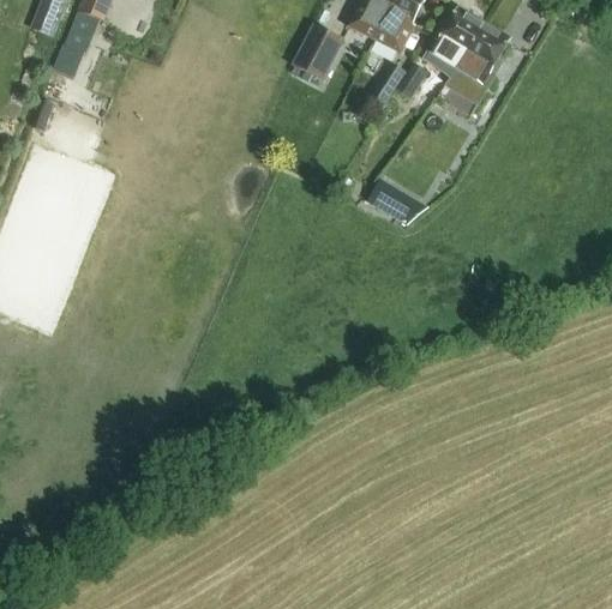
[(40,0),(30,28),(49,35),(64,0),(40,0)]
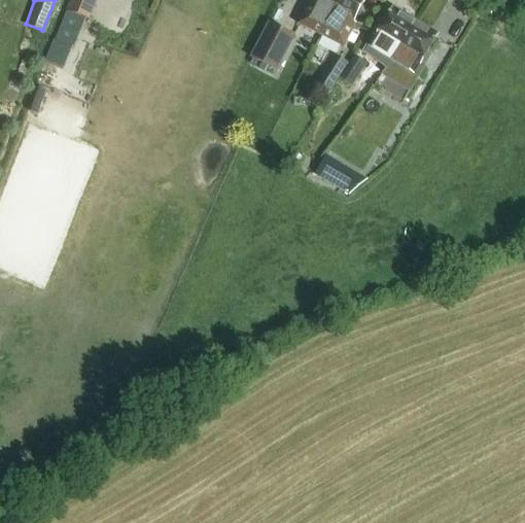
[(86,15),(93,0),(66,0),(53,36),(71,44),(83,14),(86,15)]
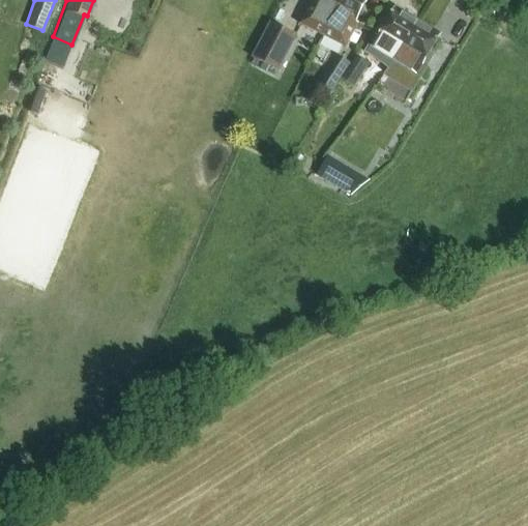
[(299,22),(322,33),(339,0),(314,0),(310,0),(299,22)]
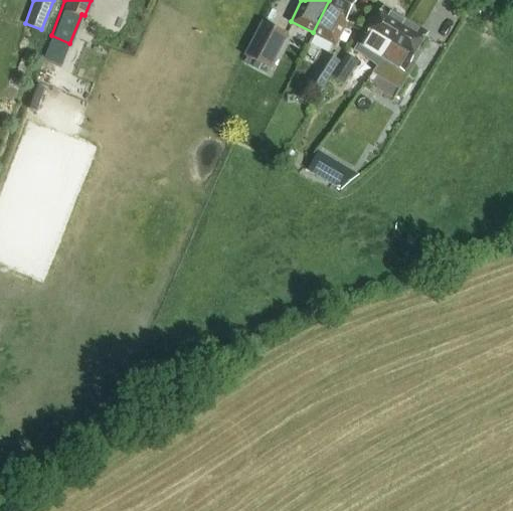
[(329,0),(313,32),(334,43),(346,21),(343,20),(353,0),(329,0)]
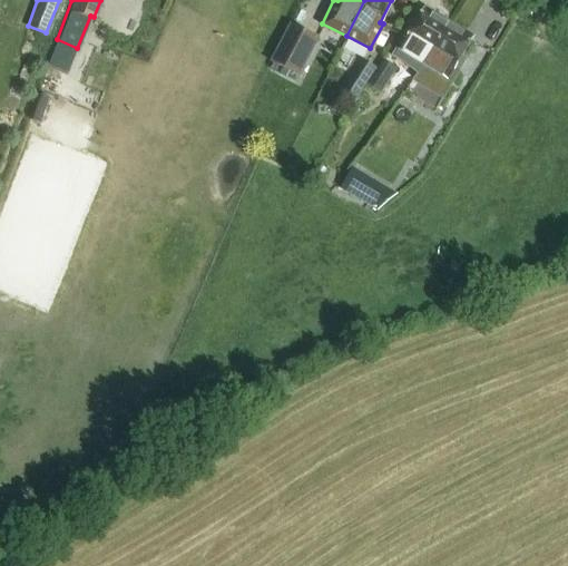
[(420,66),(426,57),(448,20),(424,6),(404,39),(405,40),(403,45),(414,51),(409,59),(420,66)]
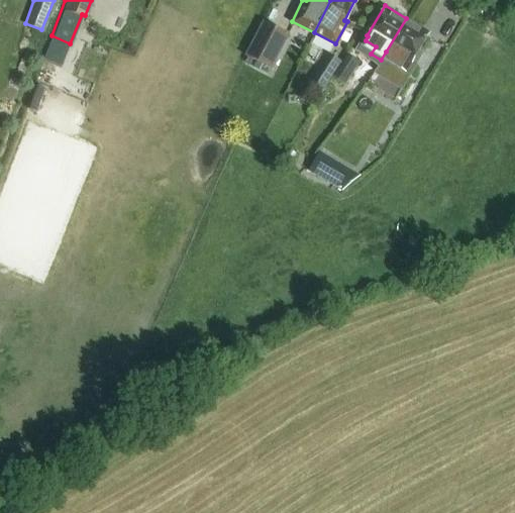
[(410,61),(428,31),(406,18),(386,52),(381,60),(374,70),(389,79),(393,71),(405,78),(413,64),(410,61)]
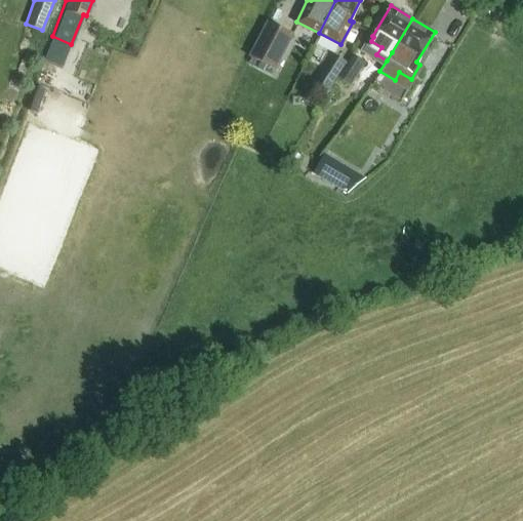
[(265,19),(246,53),(272,67),(290,33),(265,19)]
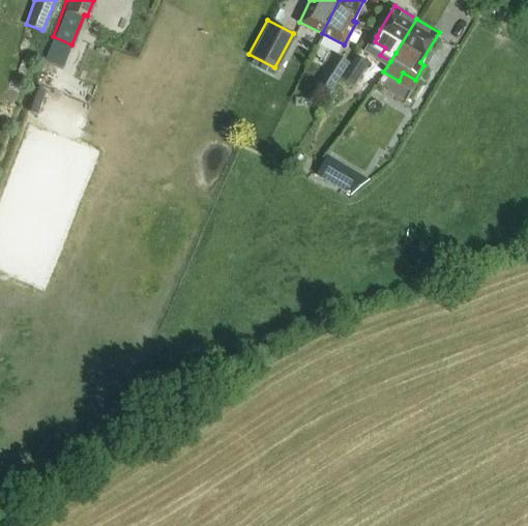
[(341,77),(350,83),(368,57),(357,50),(350,62),(341,77)]
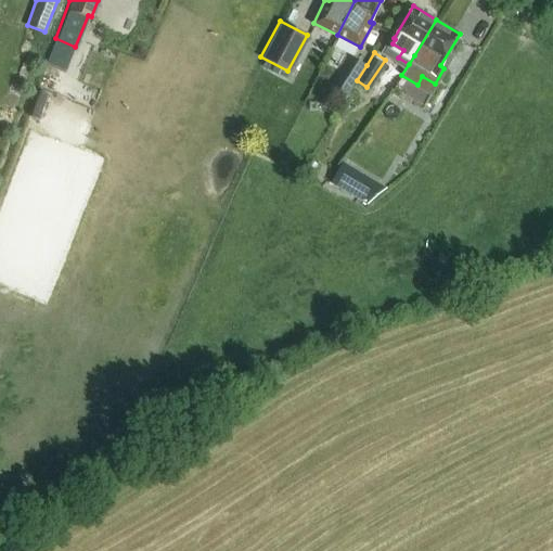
[(343,103),(348,94),(367,65),(350,55),(332,84),(326,92),(343,103)]
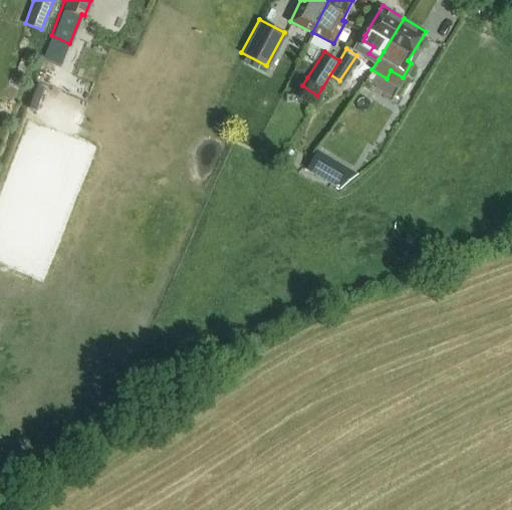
[(13,67),(9,77),(19,82),(23,72),(13,67)]
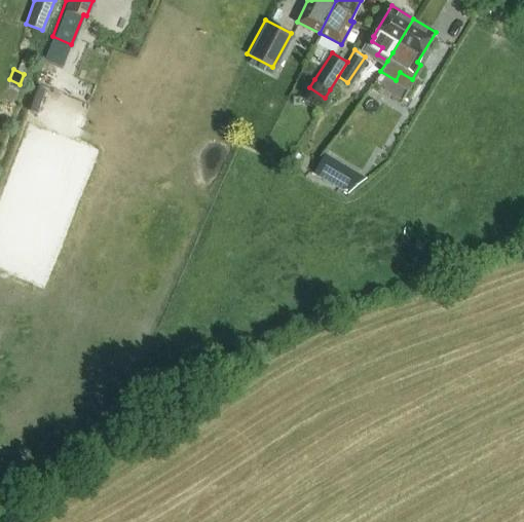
[(324,153),(313,172),(332,183),(343,163),(324,153)]
